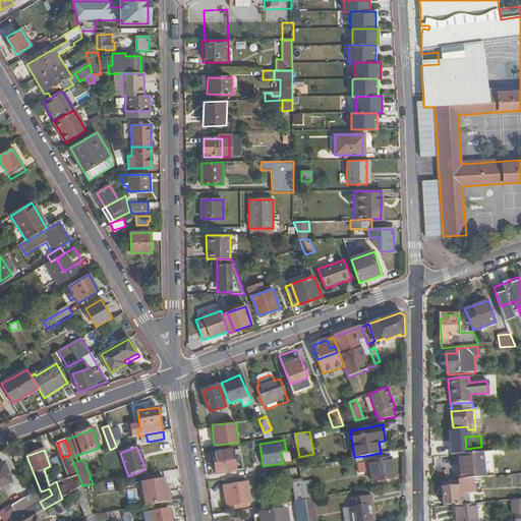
[(232,451),(213,454),(216,474),(236,470),(232,451)]
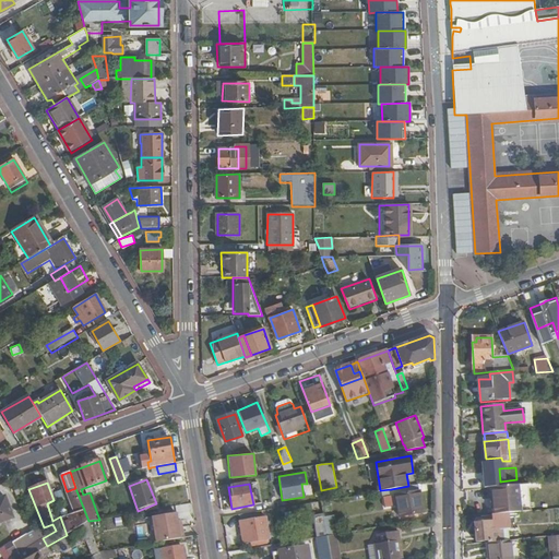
[(391,489),(391,495),(392,496),(395,495),(396,506),(399,516),(423,512),(419,491),(418,491),(417,485),(408,486),(391,489)]
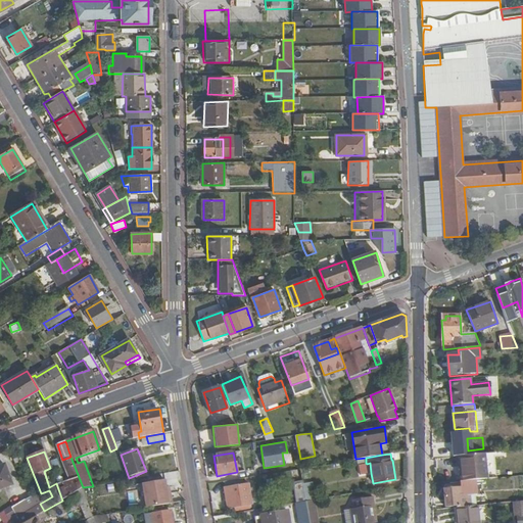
[(488,478),(486,454),(484,454),(460,457),(463,481),(488,478)]
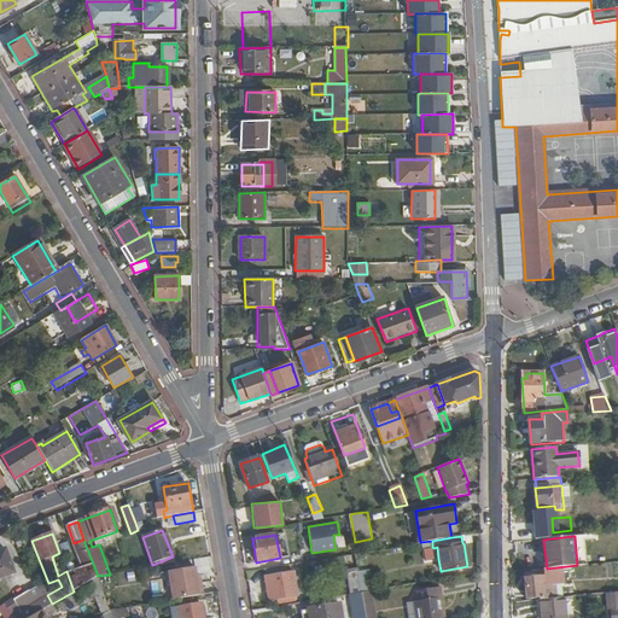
[(68,575),(74,592),(98,576),(83,540),(74,543),(83,569),(68,575)]
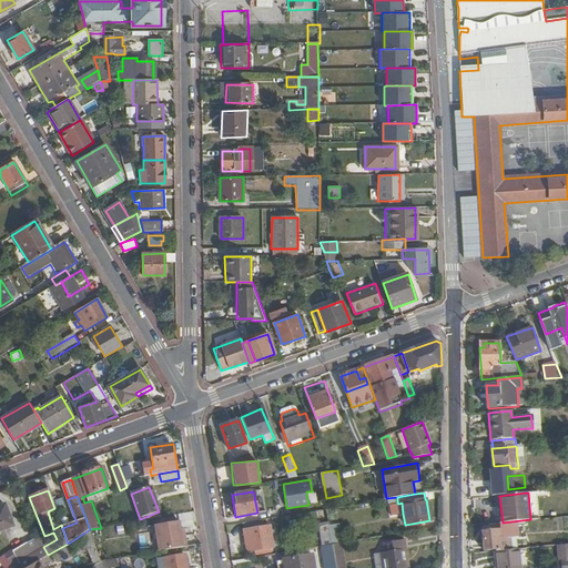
[(18,507),(23,505),(21,497),(14,499),(18,507)]
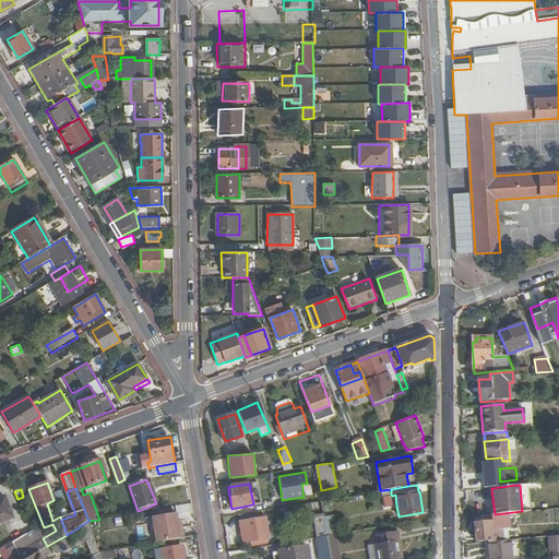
[(395,495),(392,496),(385,497),(388,508),(396,506),(395,495)]
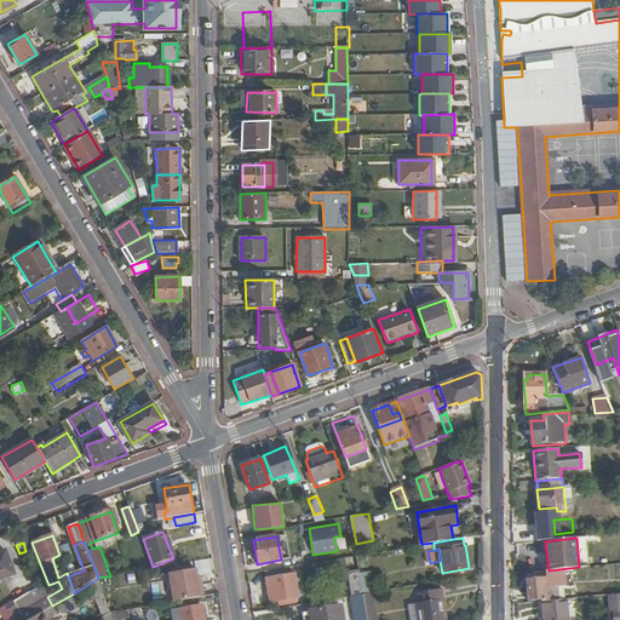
[(0,580),(15,575),(5,551),(0,552),(0,580)]
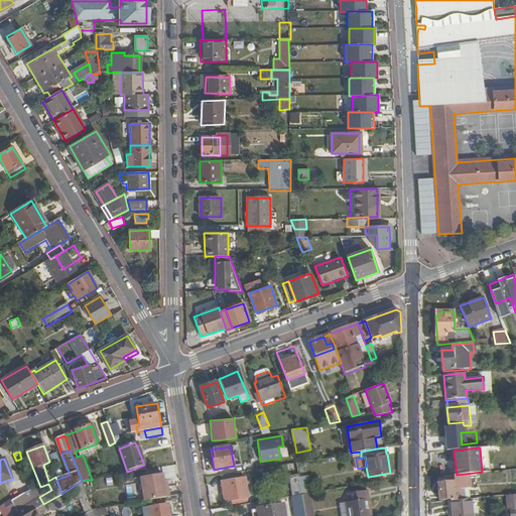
[(243,471),(220,475),(221,482),(245,478),(243,471)]
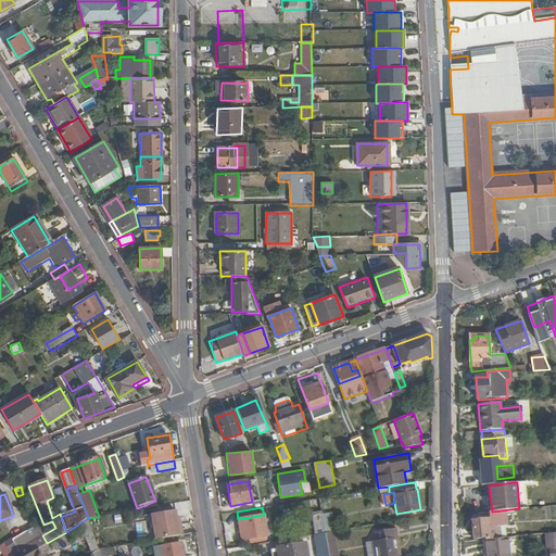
[(321,508),(321,512),(324,525),(332,523),(330,507),(321,508)]
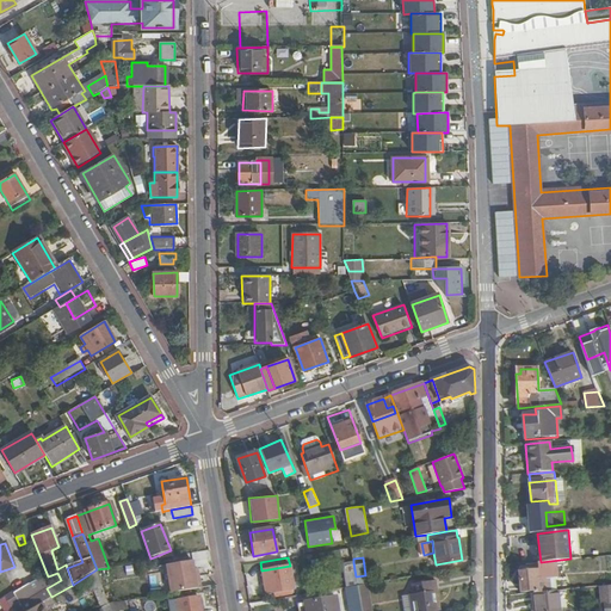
[(192,561),(166,566),(170,593),(201,588),(198,576),(195,578),(192,561)]
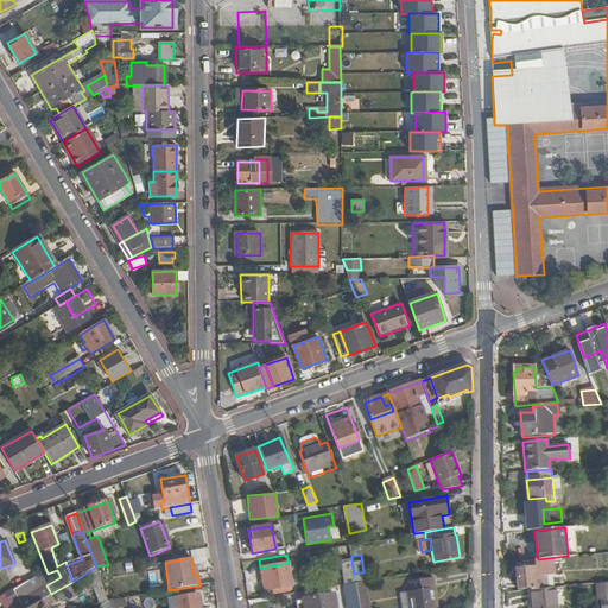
[(340,562),(344,584),(346,584),(355,583),(354,574),(352,559),(340,562)]
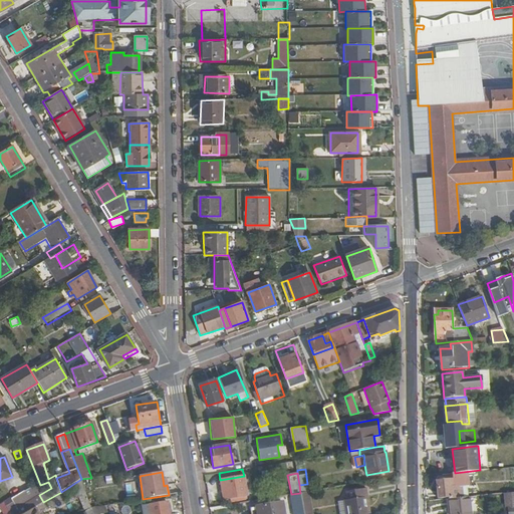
[(244,476),(220,480),(223,499),(247,495),(244,476)]
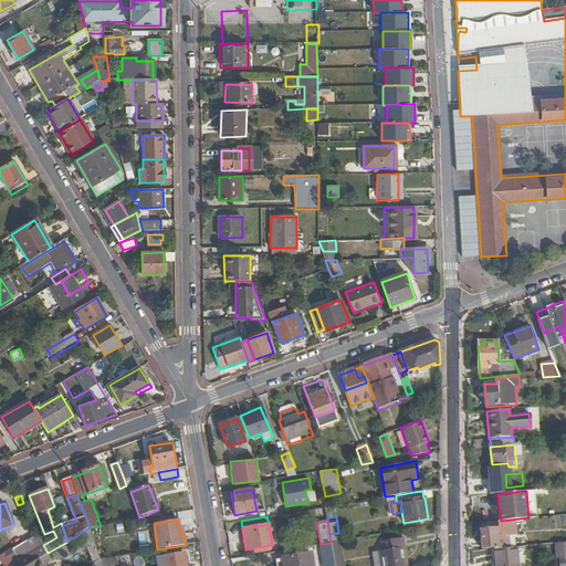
[(27,541),(33,536),(28,526),(24,527),(21,531),(27,541)]
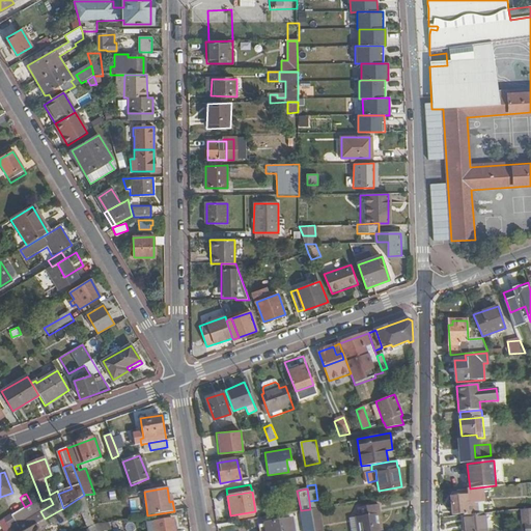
[(451,498),(453,516),(465,515),(480,514),(479,503),(472,503),(471,496),(451,498)]
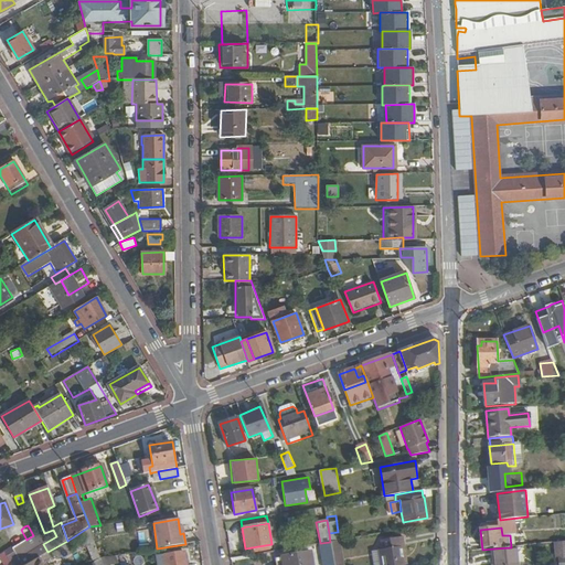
[(38,533),(33,535),(27,540),(3,553),(10,564),(27,564),(38,558),(46,553),(38,533)]
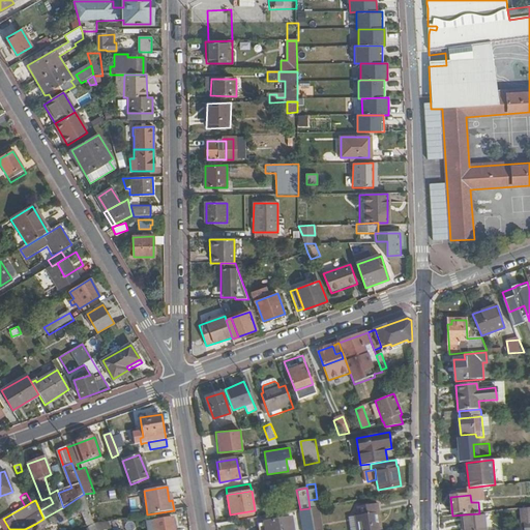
[(379,529),(377,512),(380,511),(378,502),(357,506),(358,514),(356,514),(358,529),(379,529)]
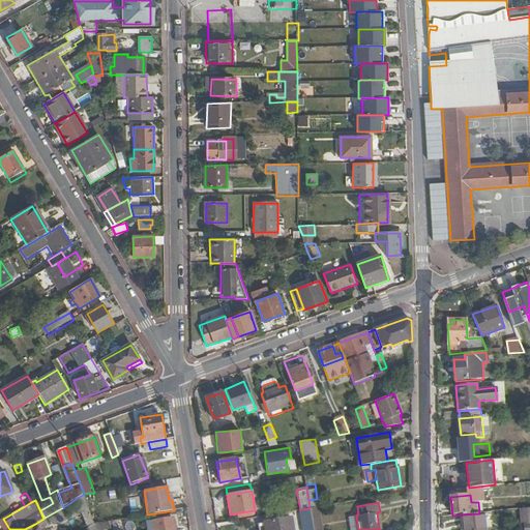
[(314,529),(324,529),(321,506),(310,508),(314,529)]
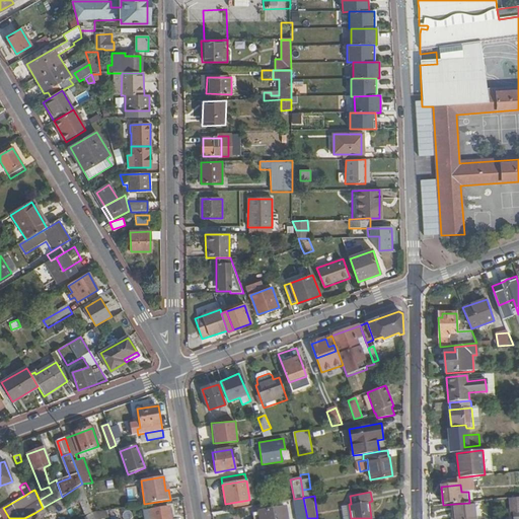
[(307,518),(303,498),(295,499),(298,518),(307,518)]
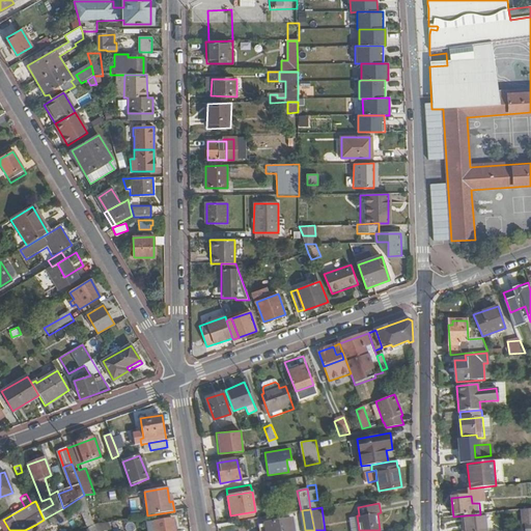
[(480,514),(465,515),(466,530),(488,530),(486,513),(480,514)]
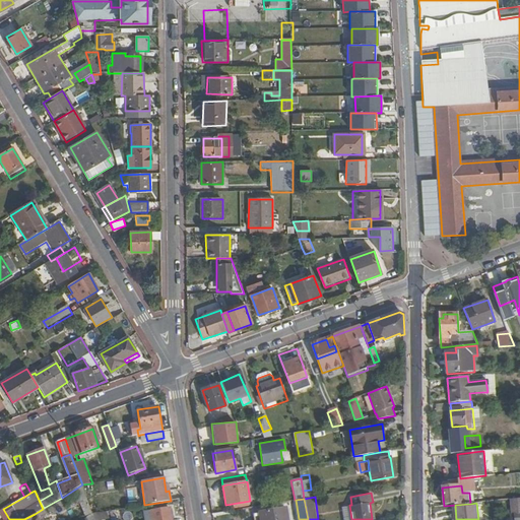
[(287,505),(289,519),(297,519),(295,504),(287,505)]
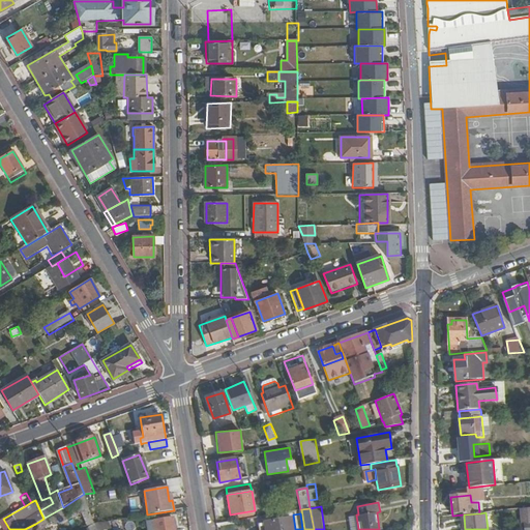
[(265,529),(292,529),(291,518),(264,523),(265,529)]
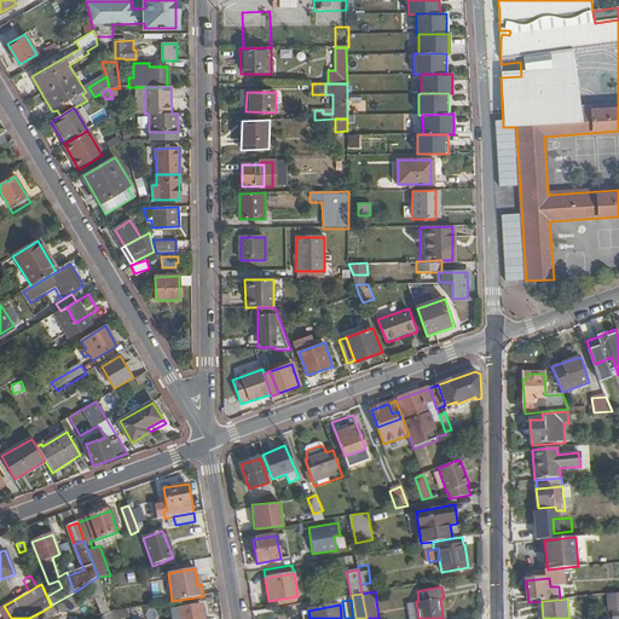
[(180,618),(203,618),(202,606),(179,609),(180,618)]
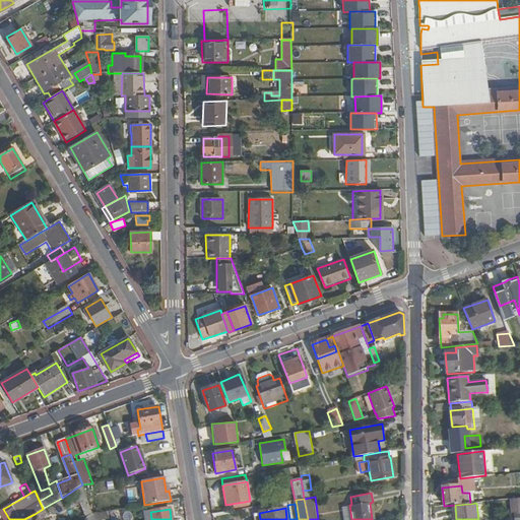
[(107,511),(92,513),(94,519),(106,519),(110,519),(107,511)]
